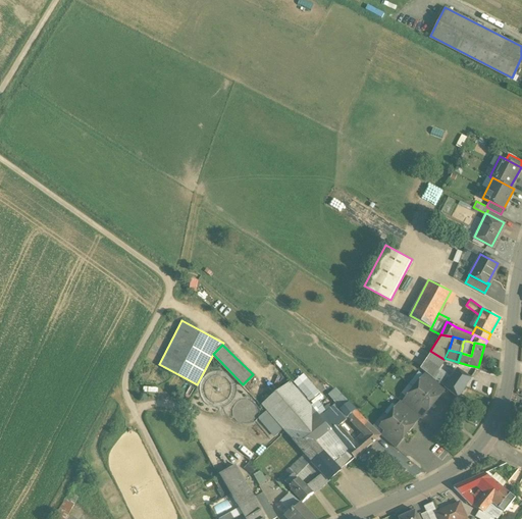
[(430,351),(420,367),(426,371),(432,376),(436,369),(444,359),(430,351)]
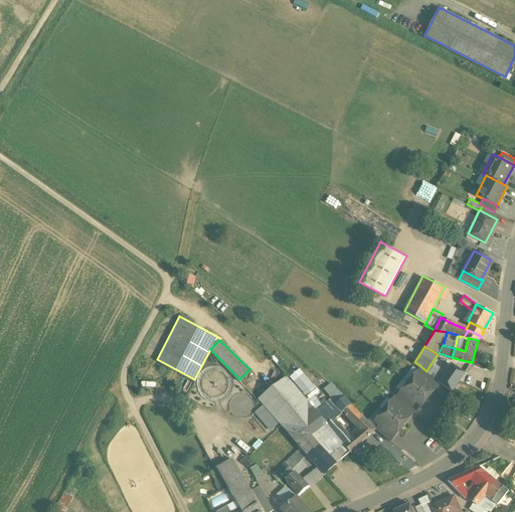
[(444,374),(431,364),(426,371),(439,380),(440,381),(444,374)]
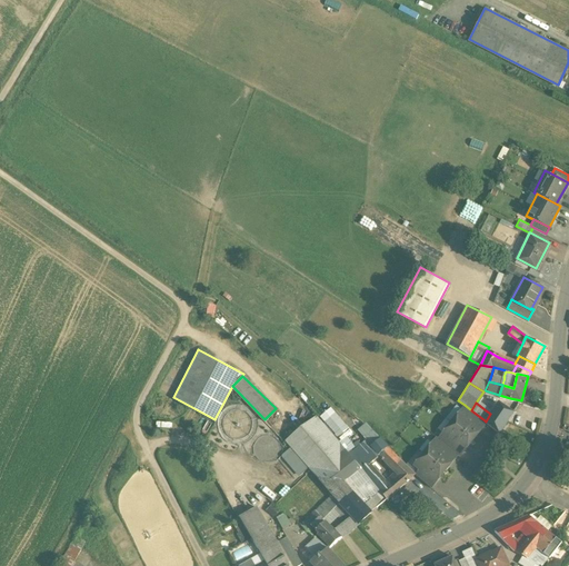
[(490,414),(486,421),(498,432),(512,411),(502,405),(502,407),(498,404),(490,414)]
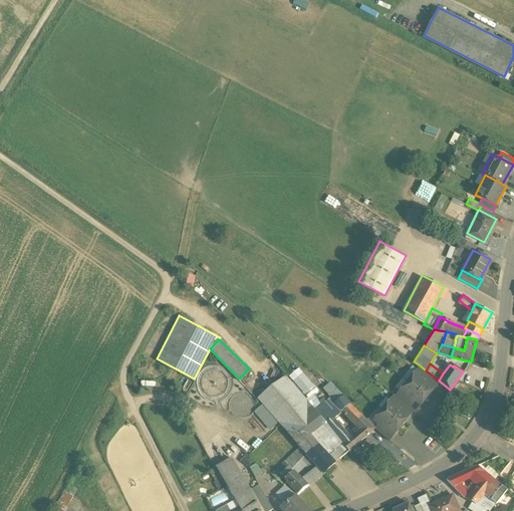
[(426,370),(420,365),(416,370),(434,385),(438,379),(426,370)]
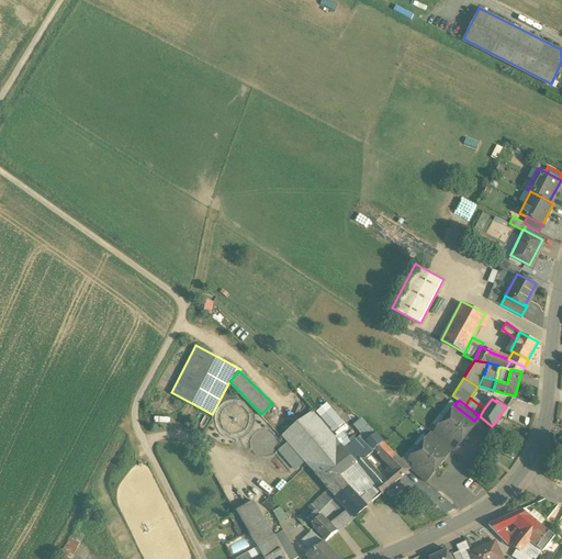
[(474,421),(454,405),(446,416),(467,433),(475,422),(474,421)]
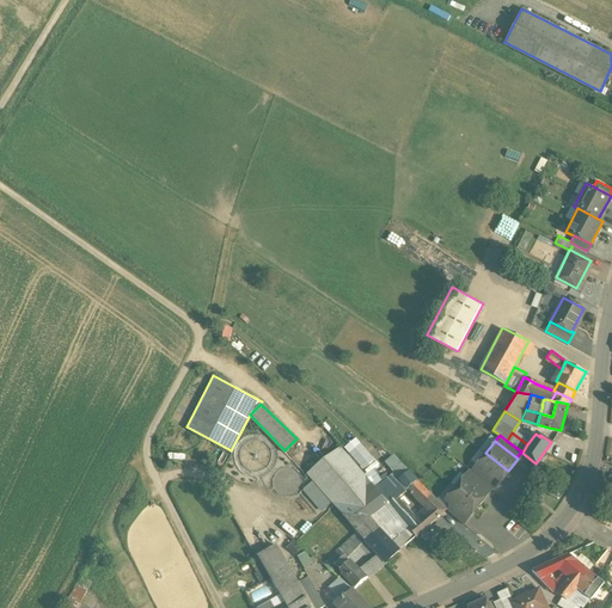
[(365,474),(340,446),(308,471),(332,501),(332,502),(343,514),(377,487),(374,485),(366,474),(365,474)]
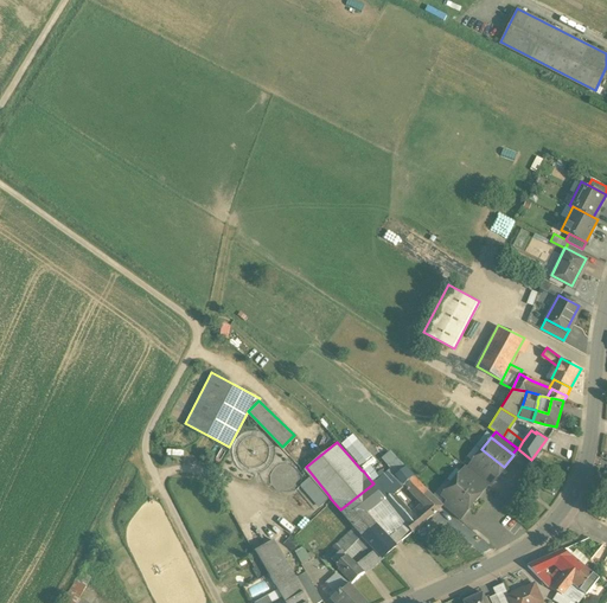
[(504,467),(481,449),(472,461),(493,478),(493,479),(504,467)]
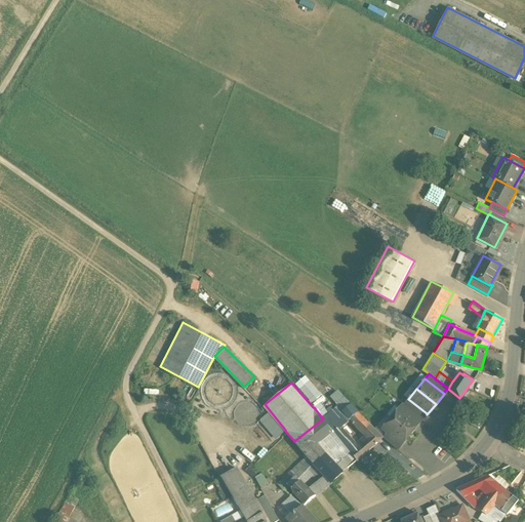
[(346,398),(321,416),(323,418),(327,425),(328,424),(334,431),(351,417),(344,410),(352,404),(346,398)]
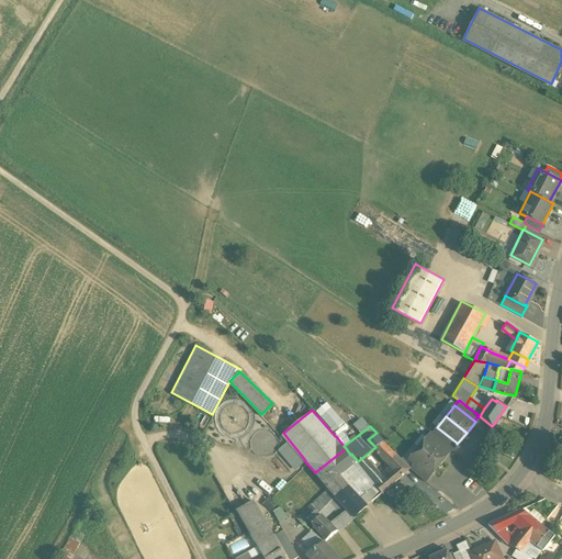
[(457,443),(437,427),(433,433),(451,447),(452,448),(457,443)]
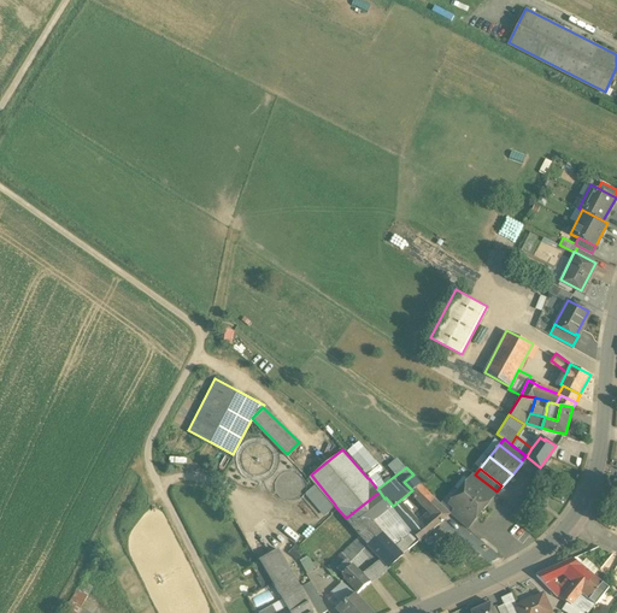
[(475,475),(474,472),(469,478),(491,495),(495,490),(475,475)]
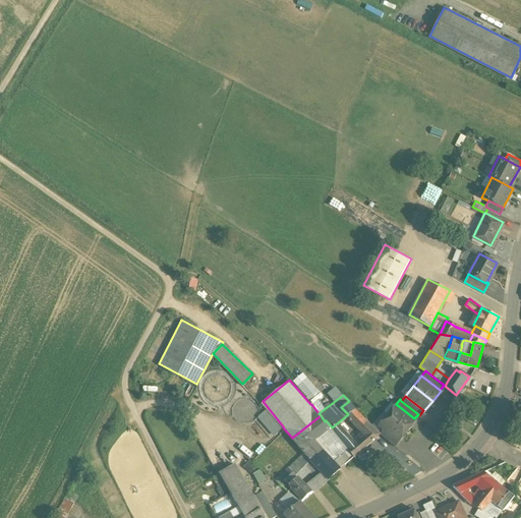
[(368,422),(349,401),(341,407),(348,414),(361,429),(368,422)]
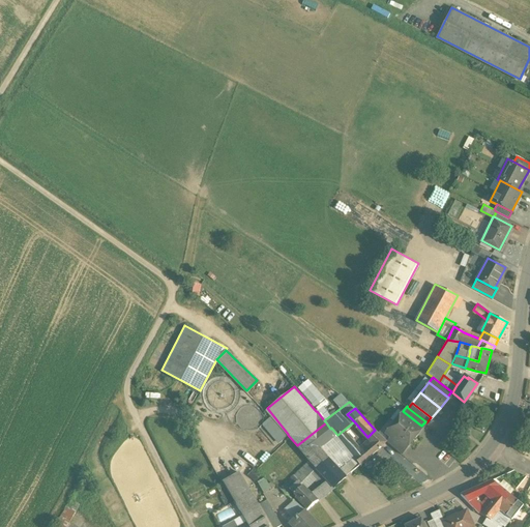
[(421,426),(403,411),(394,421),(413,437),(421,427),(421,426)]
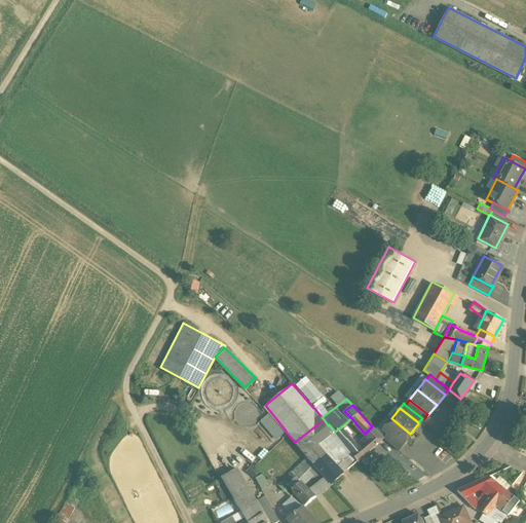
[(410,434),(391,418),(383,428),(387,432),(402,443),(402,444),(410,434)]
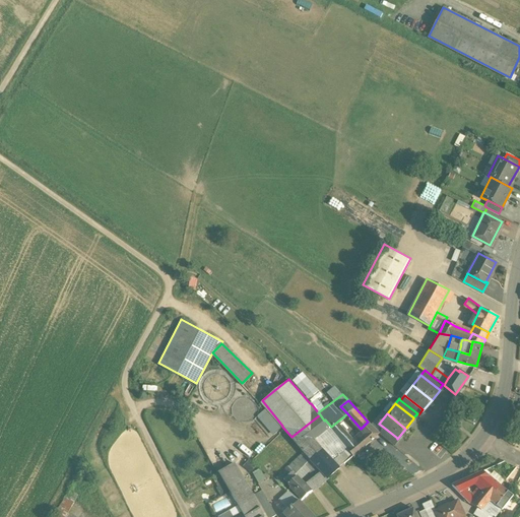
[(320,414),(291,437),(305,452),(307,451),(312,457),(321,448),(313,438),(328,426),(324,421),(320,414)]
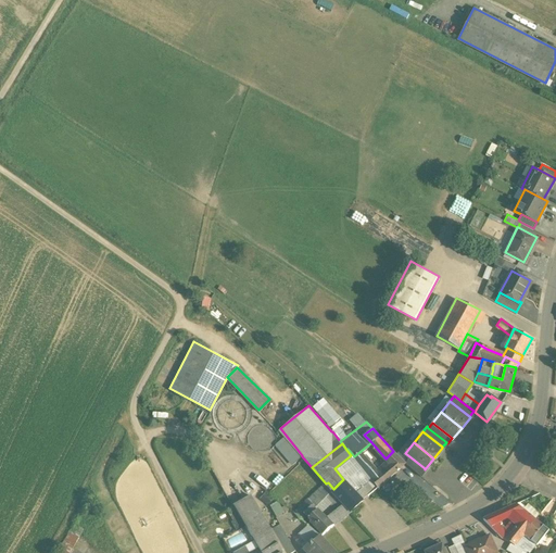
[(404,462),(393,451),(386,459),(388,461),(390,464),(387,467),(380,474),(386,480),(404,462)]
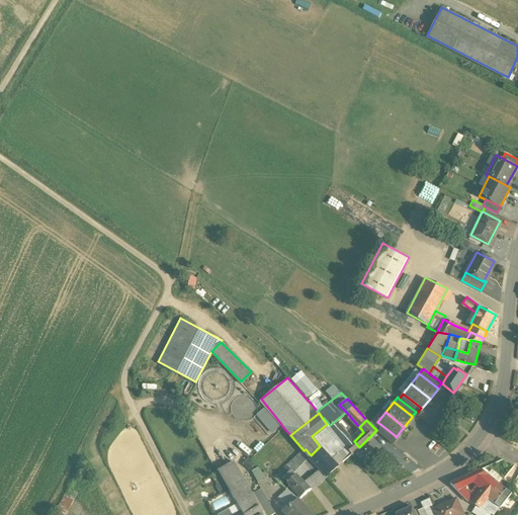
[(354,441),(343,428),(345,427),(343,425),(342,426),(340,424),(333,430),(338,436),(344,443),(351,452),(352,453),(359,447),(354,441)]
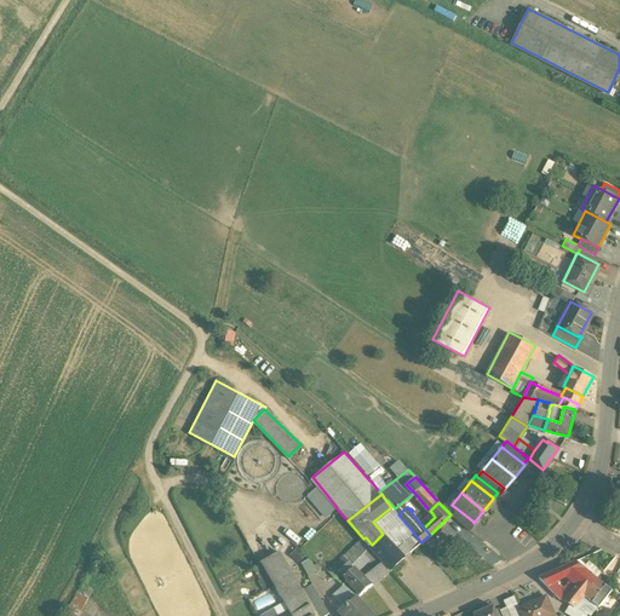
[(474,522),(457,508),(452,514),(468,528),(474,522)]
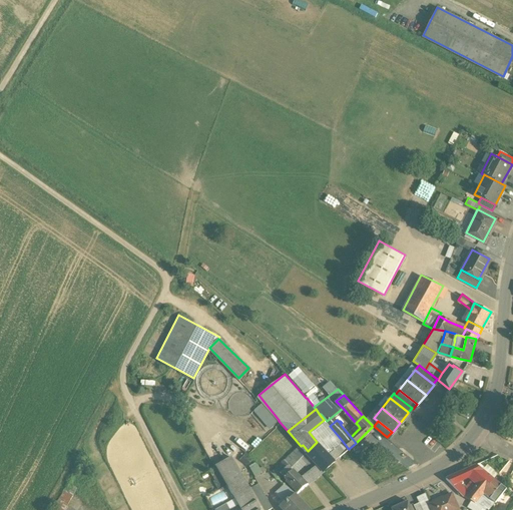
[(335,432),(330,435),(337,443),(341,439),(335,432)]
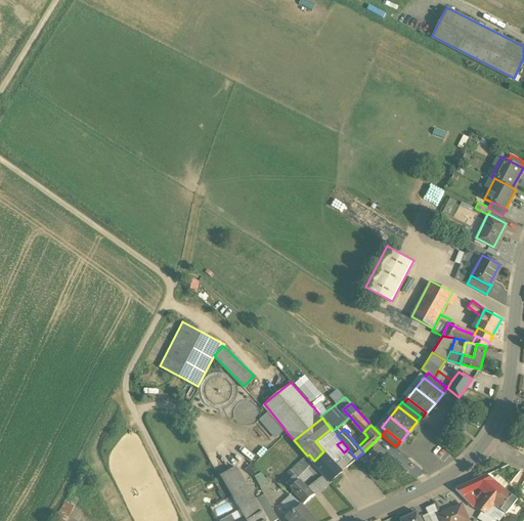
[(344,452),(340,456),(341,459),(335,464),(341,470),(355,458),(348,448),(344,452)]
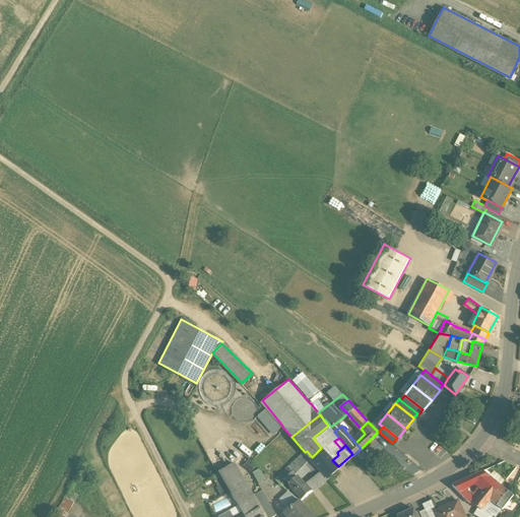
[(332,460),(321,448),(312,457),(311,457),(327,475),(338,466),(332,460)]
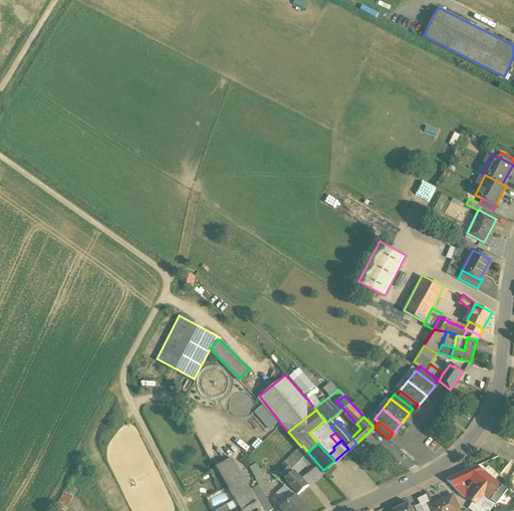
[(323,470),(307,452),(307,453),(305,450),(299,455),(299,456),(312,470),(302,477),(308,484),(324,471),(323,470)]
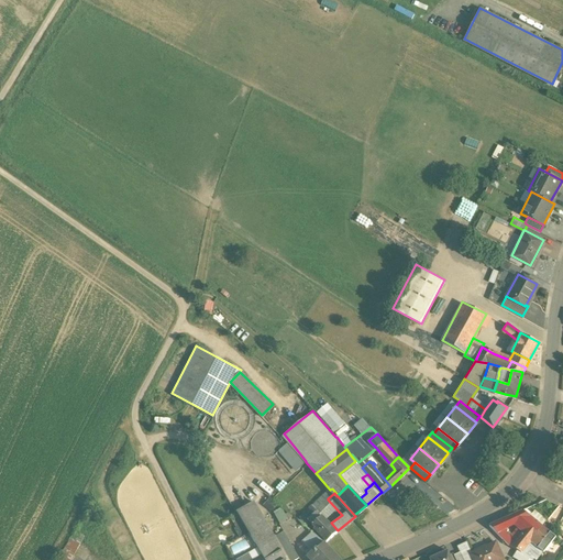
[(279,522),(273,509),(277,506),(272,496),(258,504),(271,527),(279,522)]
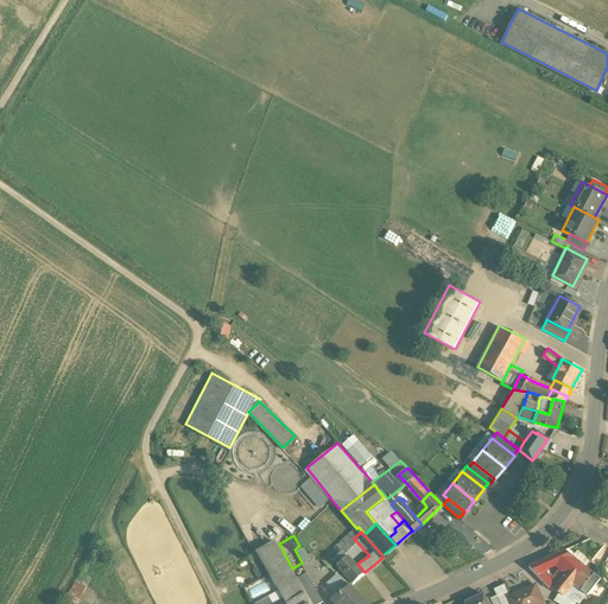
[(304,592),(273,539),(255,550),(263,563),(268,573),(284,599),(286,603),(297,603),(306,599),(308,599),(303,592),(304,592)]
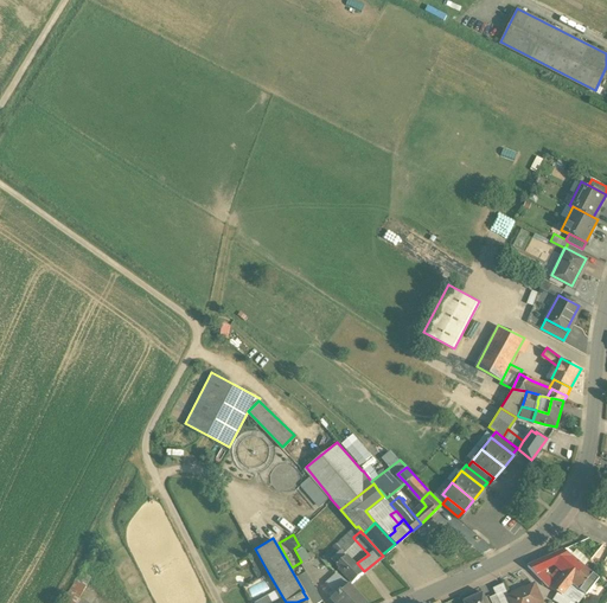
[(342,547),(336,541),(327,550),(333,556),(342,547)]
